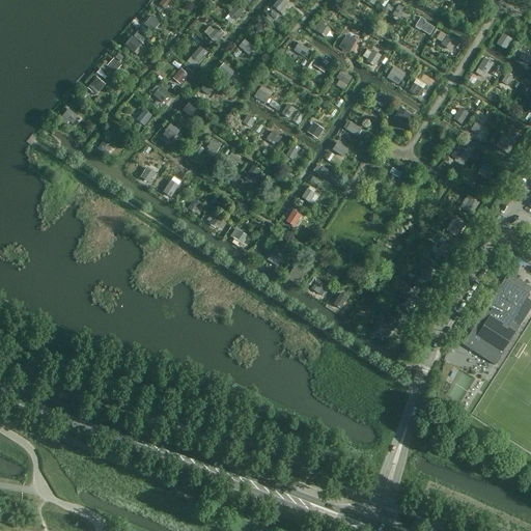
[(164,0),(160,5),(166,11),(168,12),(173,6),(172,5),(175,2),(172,0),(164,0)]
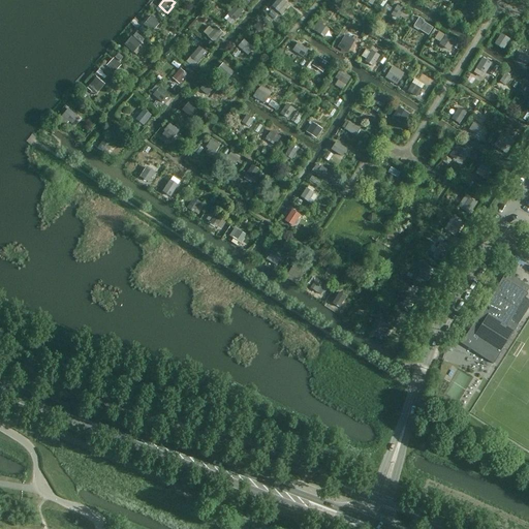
[(277,0),(271,7),(278,13),(279,12),(281,14),(289,5),(287,3),(283,0),(277,0)]
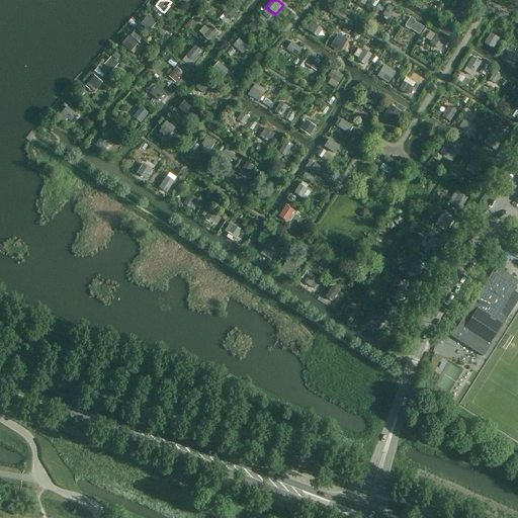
[(473,5),(465,0),(461,0),(457,8),(467,15),(473,5)]
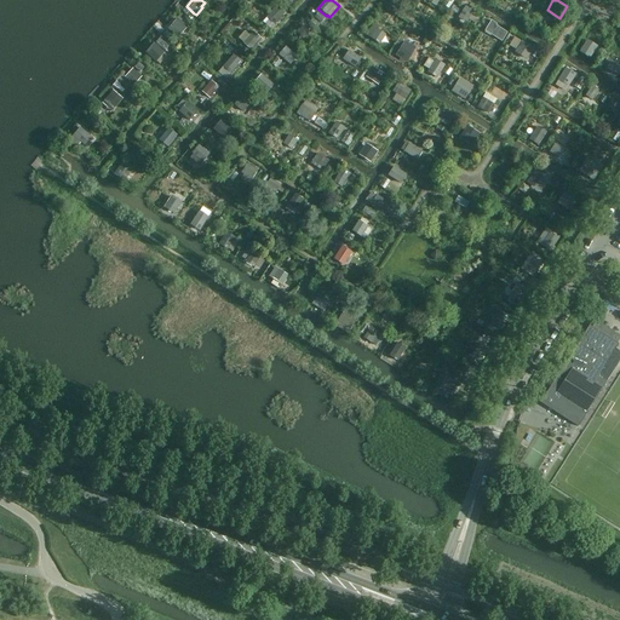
[(465,7),(458,18),(466,23),(474,27),(480,18),(472,15),(474,11),(465,6),(465,7)]
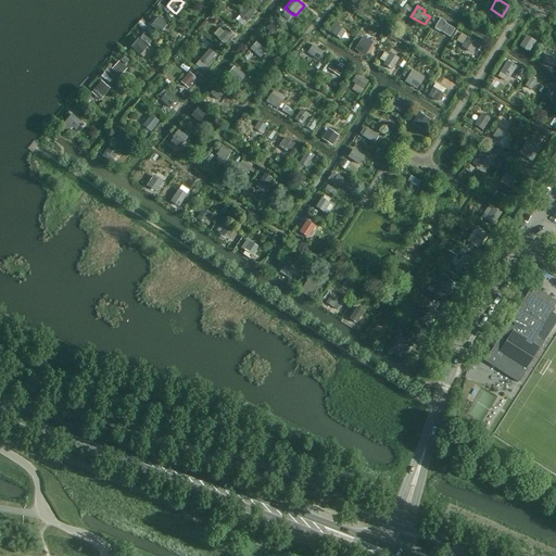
[(240,17),(247,23),(255,13),(249,7),(240,17)]
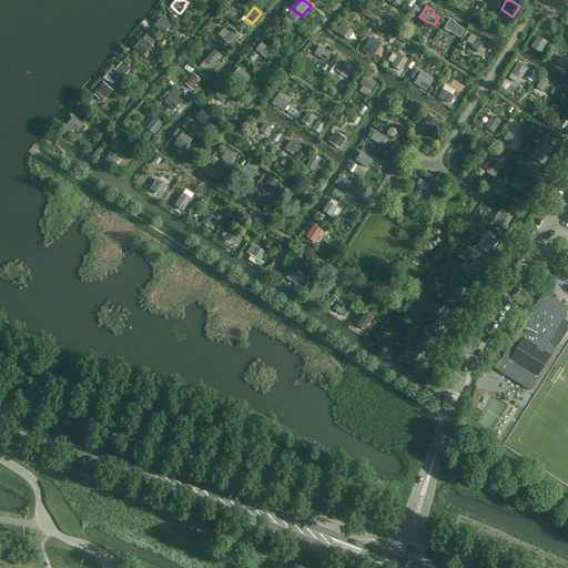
[(154,27),(160,32),(161,33),(171,22),(163,17),(154,27)]
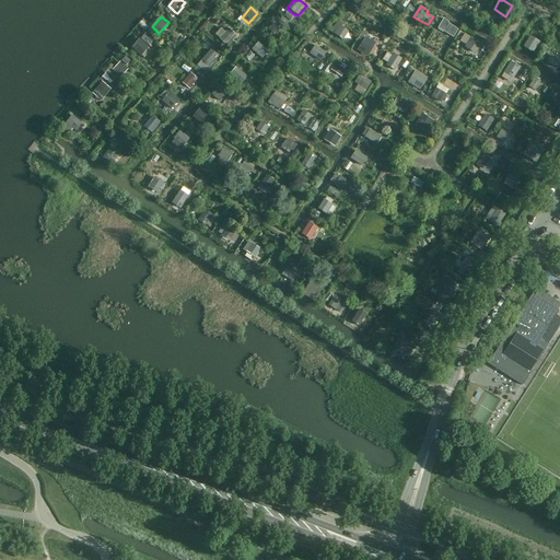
[(443,20),(438,30),(453,38),(458,30),(443,20)]
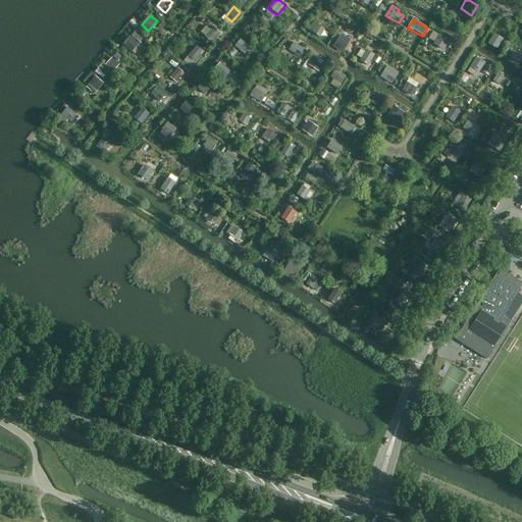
[(256,22),(250,29),(256,34),(261,27),(256,22)]
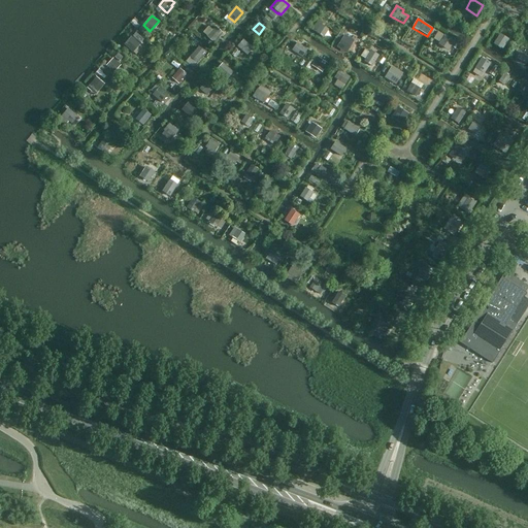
[(322,26),(316,34),(324,39),(329,31),(322,26)]
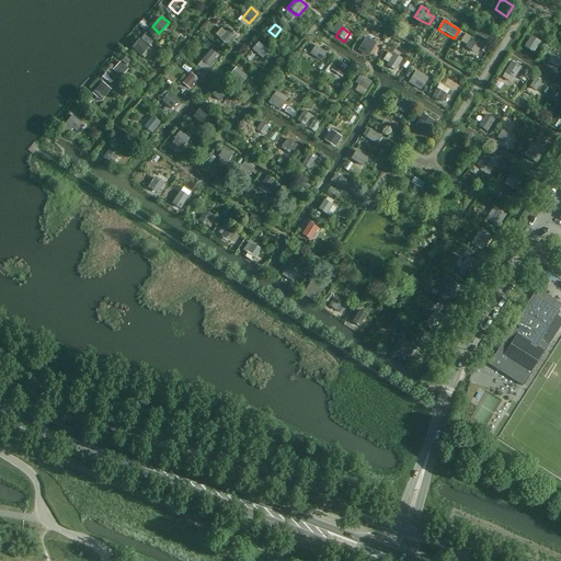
[(228,46),(231,42),(237,35),(229,29),(226,32),(221,29),(215,35),(228,46)]
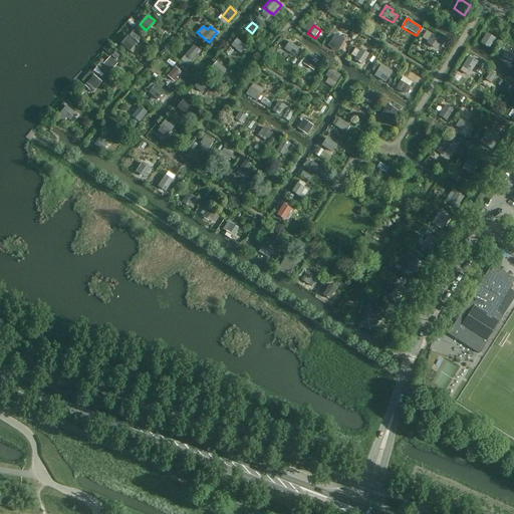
[(437,50),(442,42),(443,40),(433,34),(427,31),(422,38),(428,42),(427,44),(437,50)]
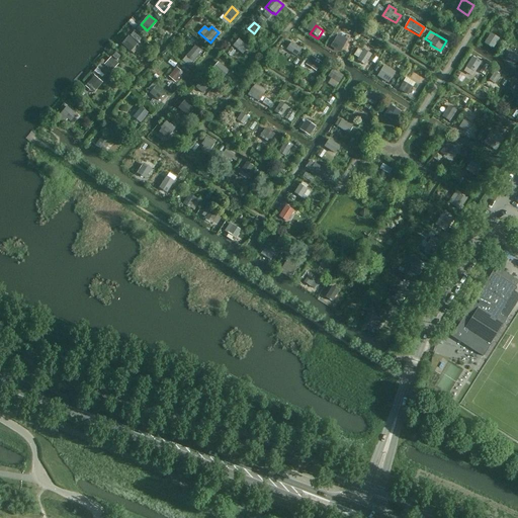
[(499,39),(490,33),(484,44),(493,50),(499,39)]
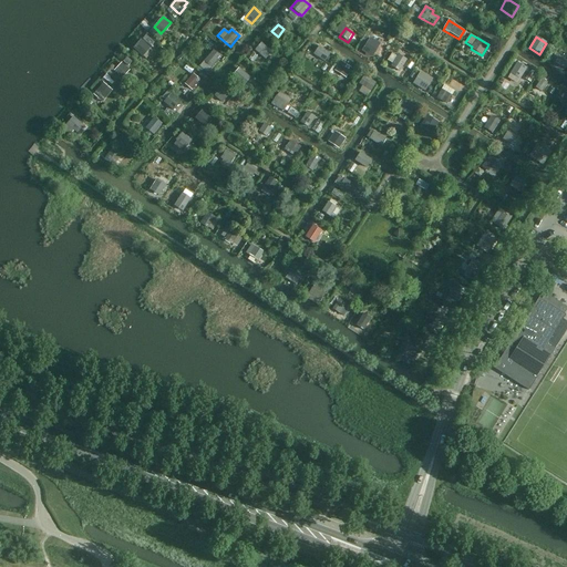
[(133,49),(143,58),(144,57),(146,60),(153,52),(151,50),(152,49),(141,40),(133,49)]
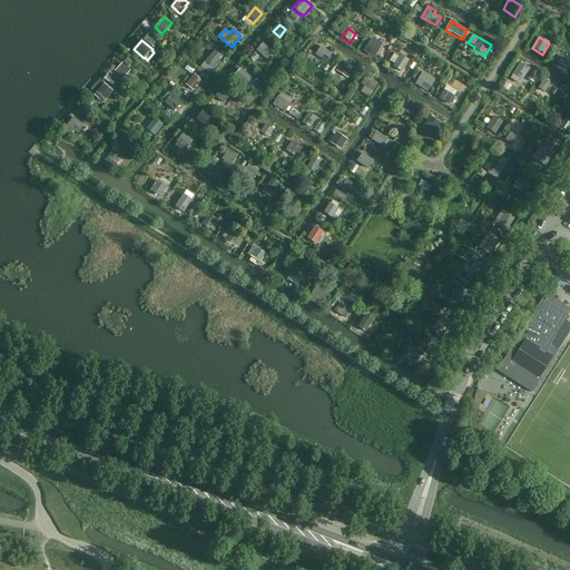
[(372,41),(364,51),(373,57),(380,47),(372,41)]
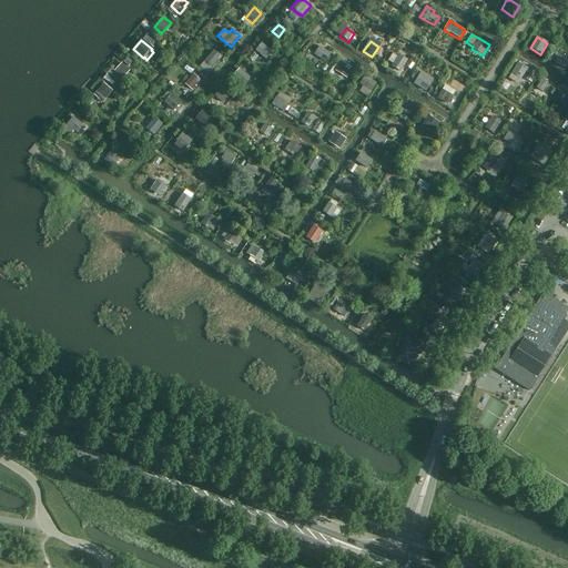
[(262,44),(255,51),(265,61),(272,54),(262,44)]
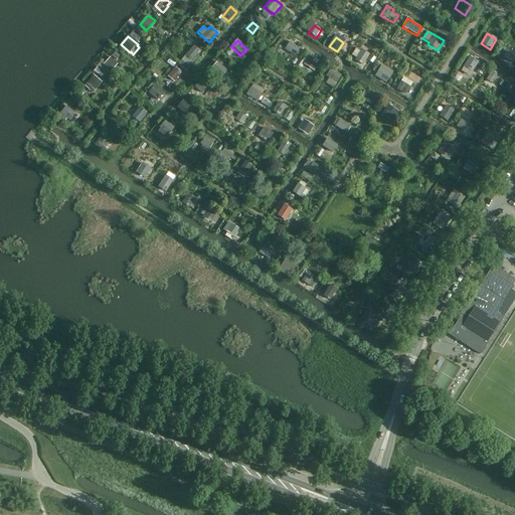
[(290,43),(285,50),(295,57),(300,49),(290,43)]
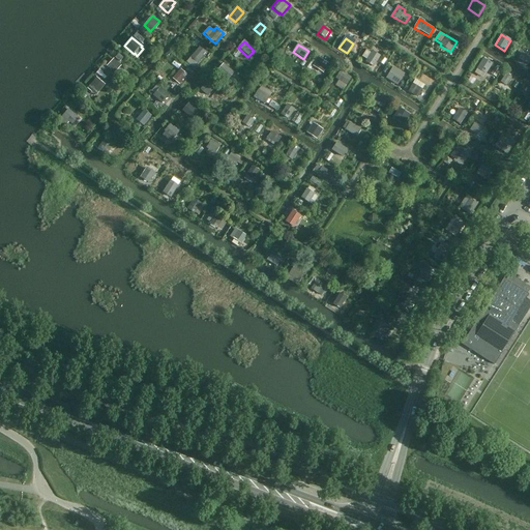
[(200,48),(192,58),(186,62),(193,68),(198,63),(206,54),(200,48)]
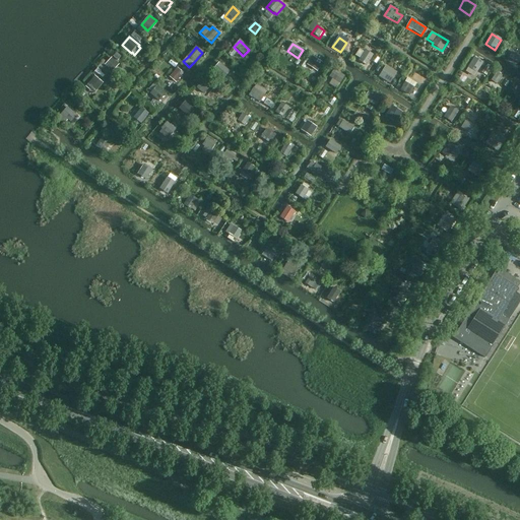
[(374,56),(366,51),(365,52),(360,49),(355,55),(361,59),(359,62),(367,67),(374,56)]
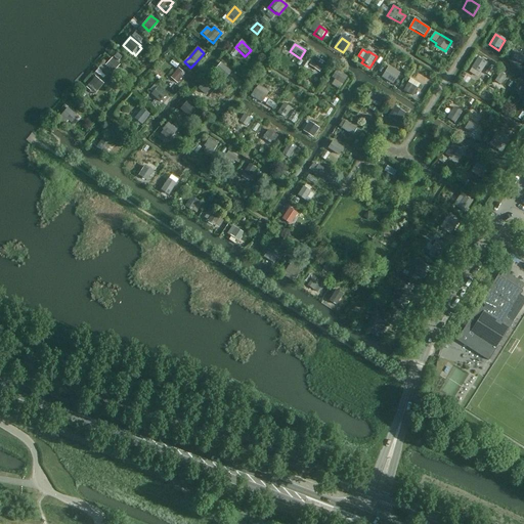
[(523,56),(517,52),(513,58),(522,64),(523,60),(523,56)]
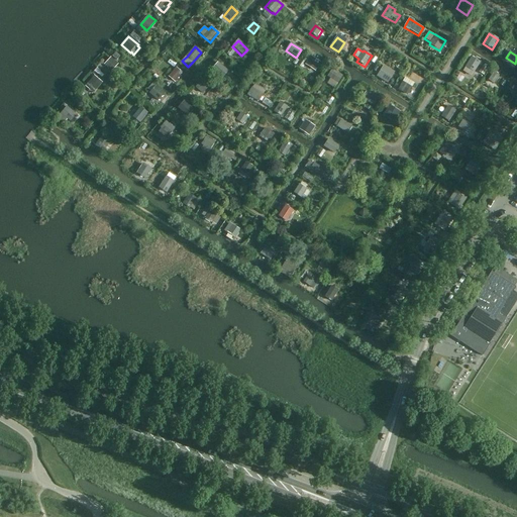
[(104,65),(111,71),(118,63),(111,57),(104,65)]
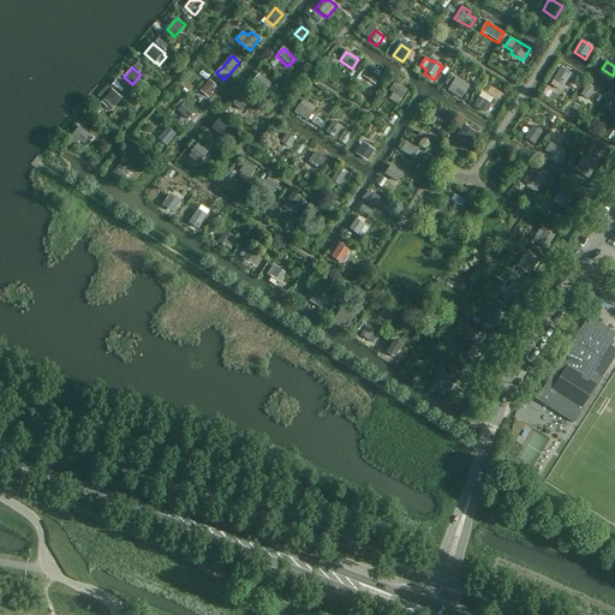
[(370,67),(362,79),(371,85),(380,73),(370,67)]
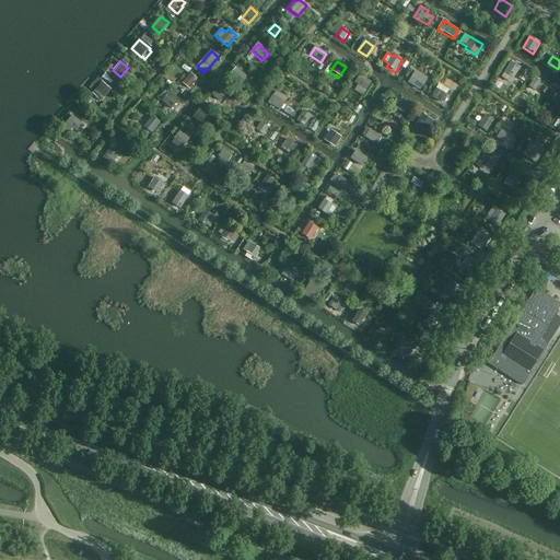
[(514,79),(521,68),(511,61),(503,72),(514,79)]
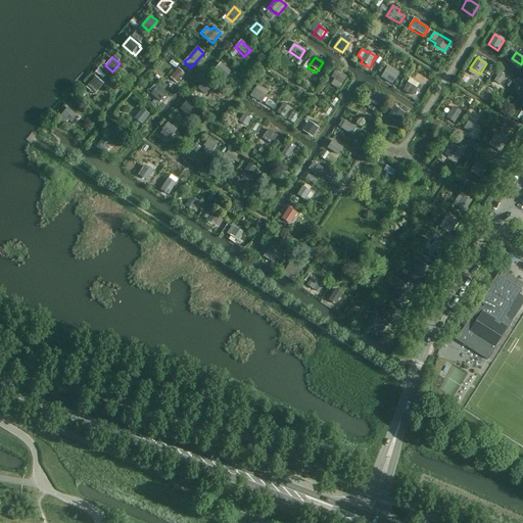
[(231,72),(221,62),(215,69),(225,79),(231,72)]
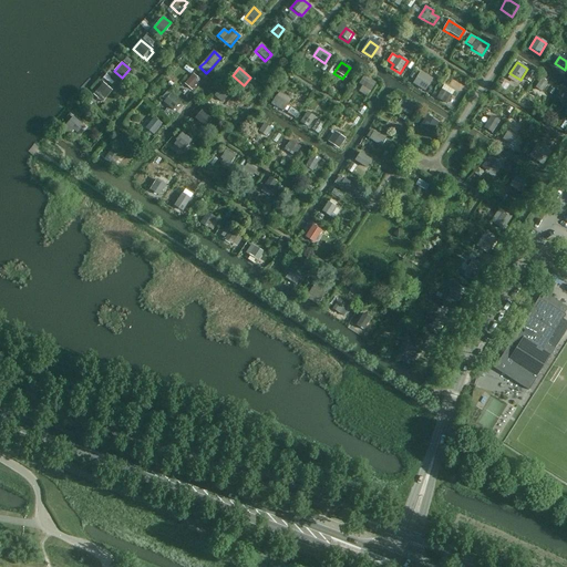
[(185,85),(192,91),(200,82),(194,75),(185,85)]
